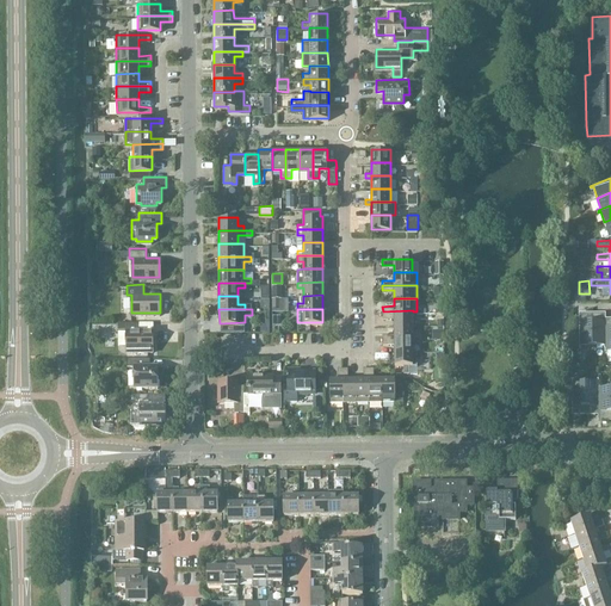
[(605,315),(605,309),(592,310),(592,342),(604,342),(604,346),(605,346),(605,315)]
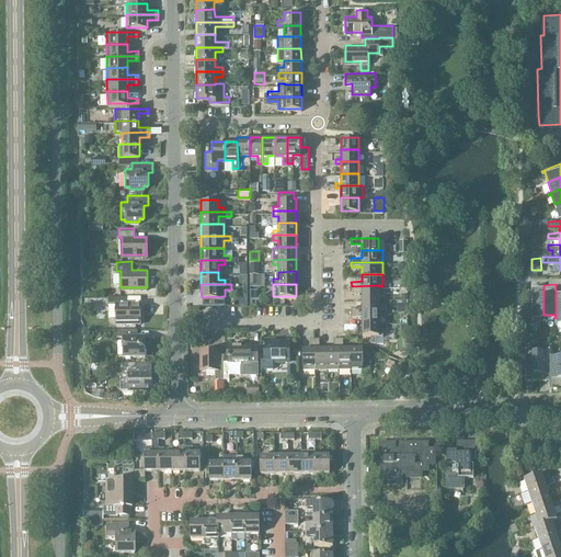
[(379,297),(379,286),(379,285),(352,286),(352,291),(363,291),(363,297),(379,297)]
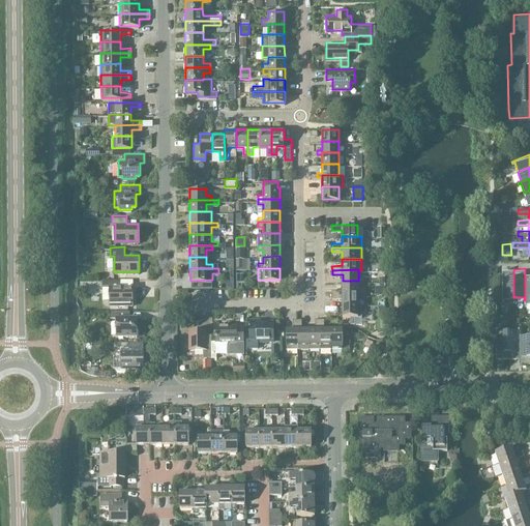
[(504,297),(513,297),(513,269),(502,269),(502,300),(504,300),(504,297)]
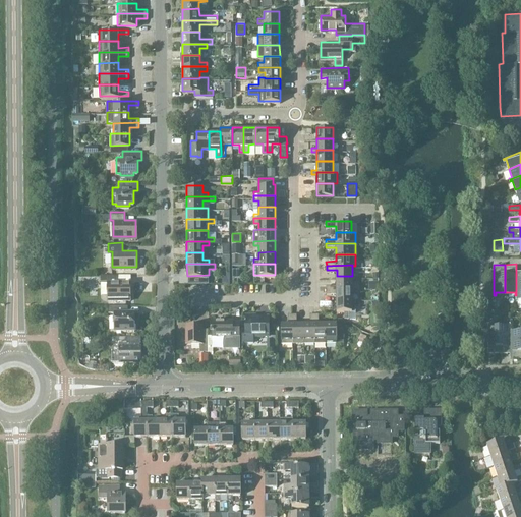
[(118,280),(118,273),(101,273),(101,281),(108,280),(108,298),(130,298),(130,280),(118,280)]
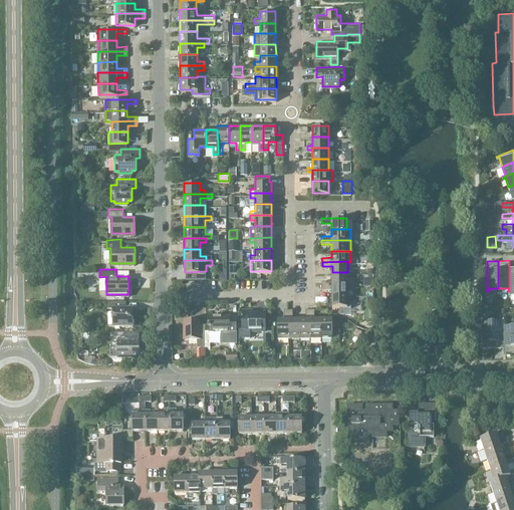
[(322,283),(347,283),(347,272),(332,272),(332,279),(322,279),(322,283)]
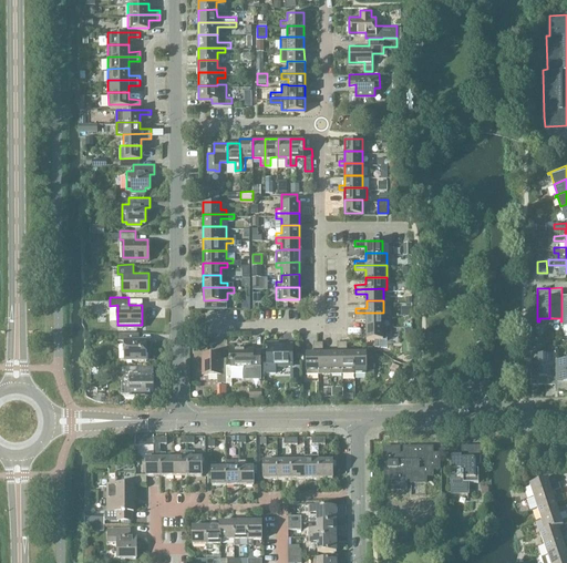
[(367,325),(383,325),(383,313),(356,313),(356,318),(367,318),(367,325)]
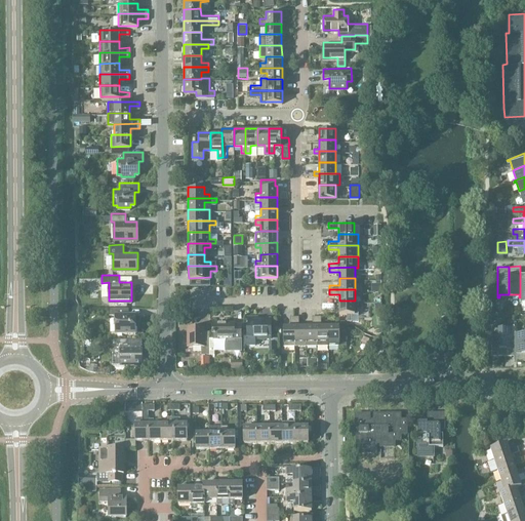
[(359,319),(359,301),(355,301),(339,301),(339,312),(348,312),(348,319),(359,319)]
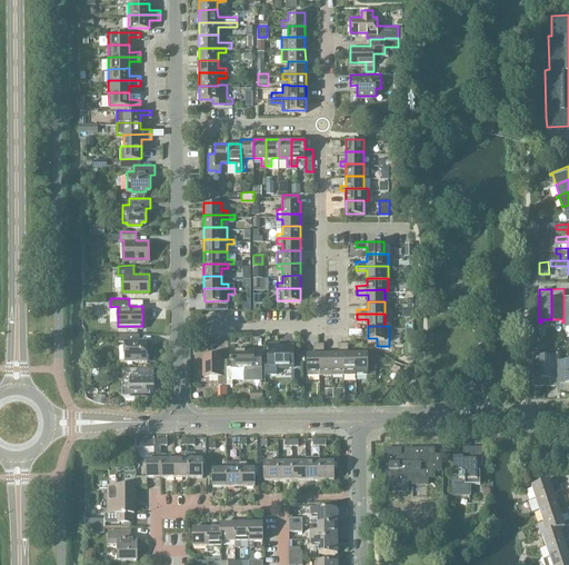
[(139,339),(139,331),(118,331),(118,339),(125,339),(125,359),(147,359),(147,339),(139,339)]
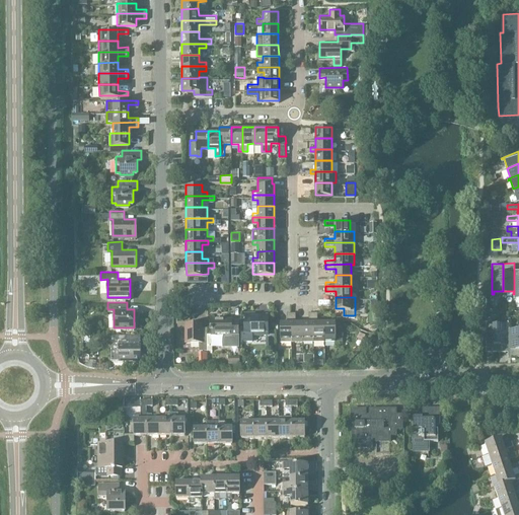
[(280,340),(292,340),(291,310),(287,311),(287,321),(280,321),(280,337),(280,340)]
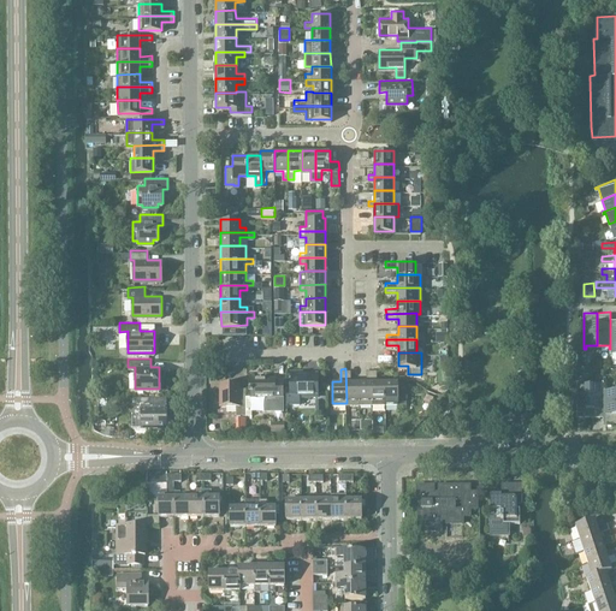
[(359,403),(359,380),(351,380),(350,368),(345,368),(347,403),(359,403)]
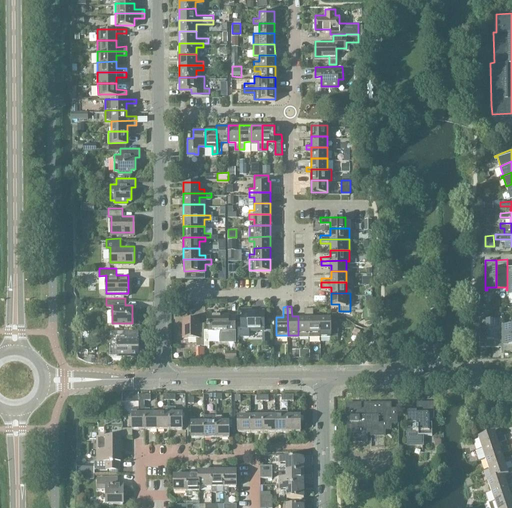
[(298,335),(309,335),(309,306),(305,306),(305,316),(298,316),(298,335)]
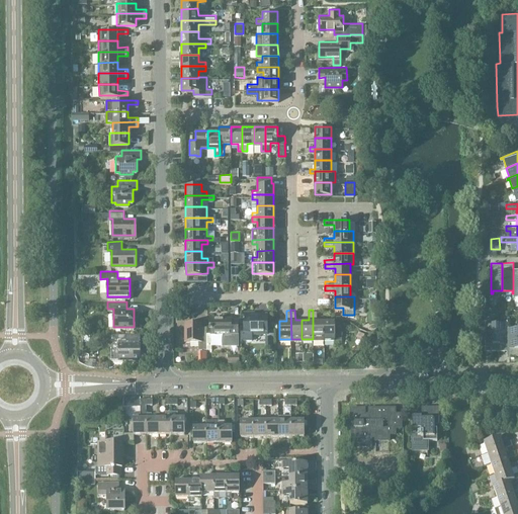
[(324,335),(324,320),(317,320),(317,310),(313,310),(313,339),(324,339),(324,335)]
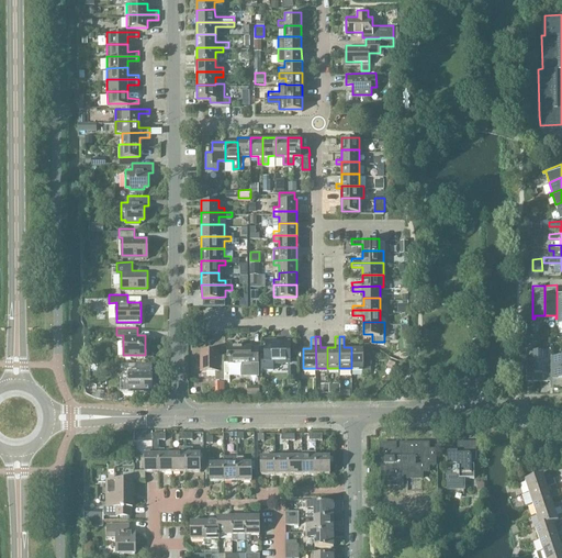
[(265,337),(265,356),(261,356),(261,367),(272,367),(272,360),(290,360),(290,364),(298,364),(298,354),(290,354),(290,338),(276,338),(276,337),(265,337)]
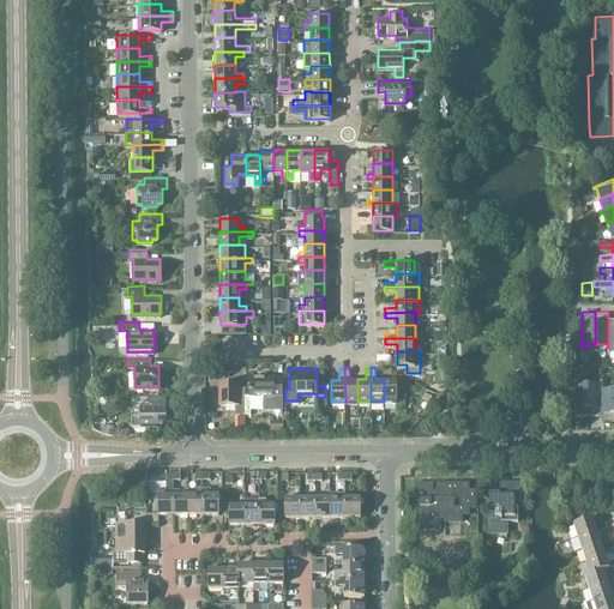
[(250,391),(245,391),(245,412),(251,412),(251,401),(260,401),(260,393),(264,393),(264,408),(282,408),(282,380),(274,380),(274,375),(251,375),(251,386),(250,386),(250,391)]
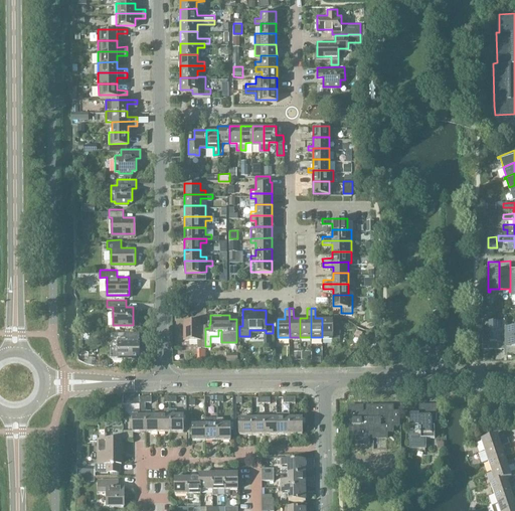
[(493,347),(493,319),(483,319),(483,317),(482,317),(482,347),(493,347)]
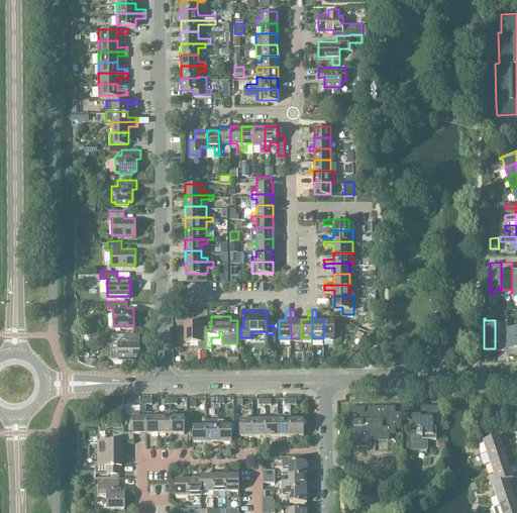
[(506,348),(506,323),(506,318),(504,318),(505,320),(495,320),(495,348),(506,348)]
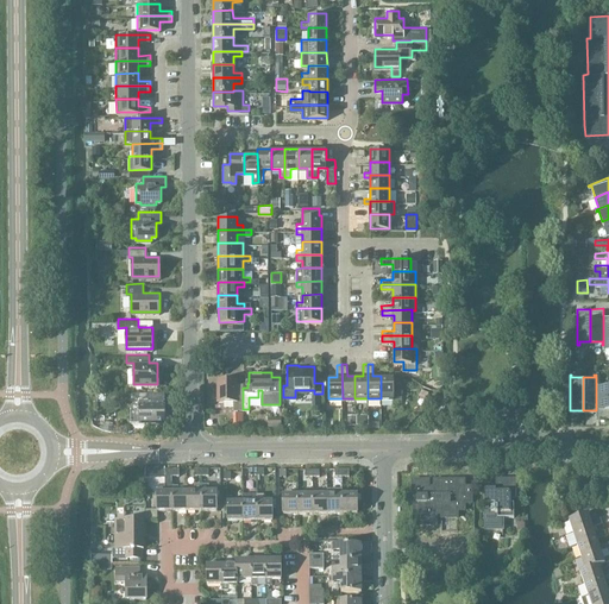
[(381,376),(381,394),(381,398),(402,398),(402,384),(394,384),(394,376),(381,376)]
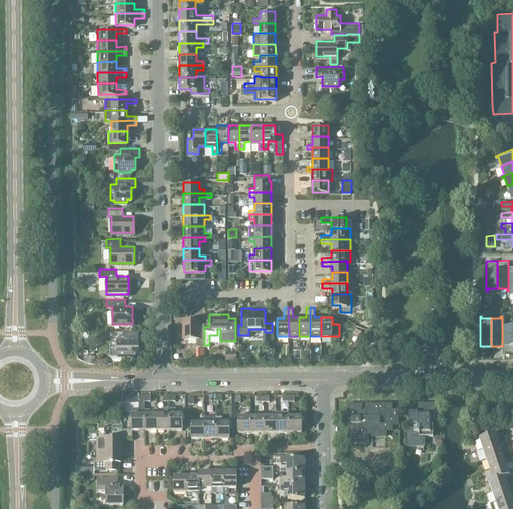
[(204,345),(204,327),(204,322),(198,322),(198,318),(183,319),(183,337),(196,336),(196,345),(204,345)]
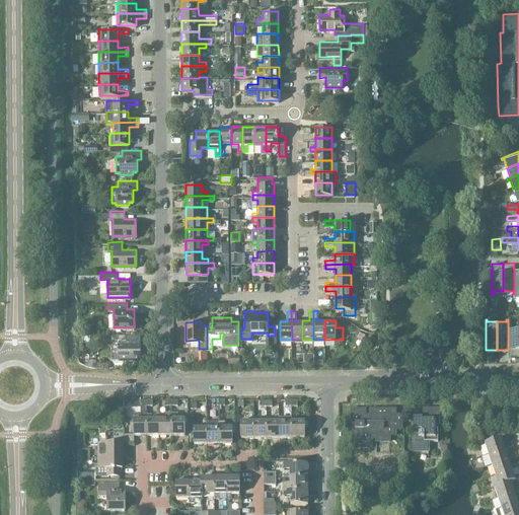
[(518,354),(518,345),(518,326),(509,326),(509,324),(508,324),(508,350),(508,355),(518,354)]
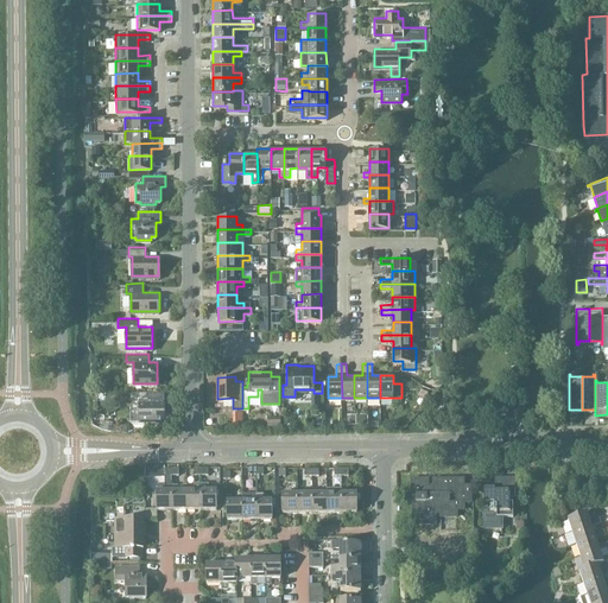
[(163,401),(163,397),(164,397),(164,389),(132,391),(133,401),(139,401),(139,419),(164,419),(164,401),(163,401)]
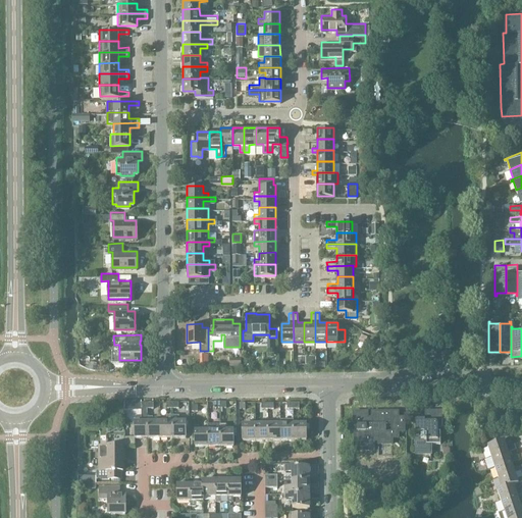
[(90,359),(88,366),(95,368),(107,368),(108,362),(96,362),(97,360),(90,359)]
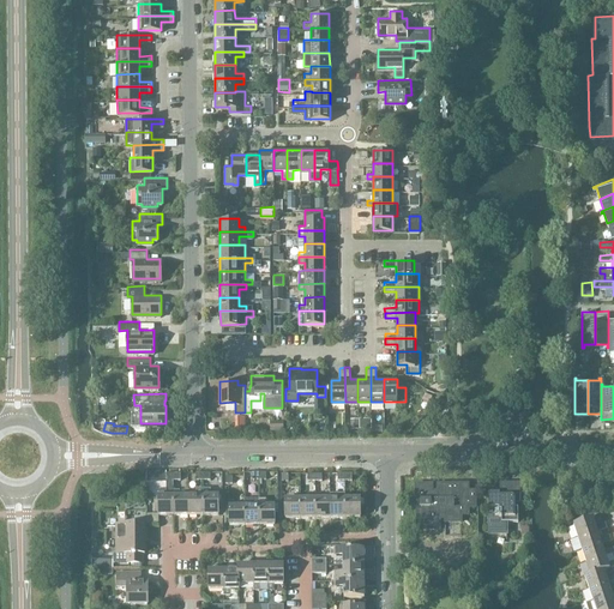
[(166,468),(146,468),(146,478),(166,477),(166,470),(166,468)]
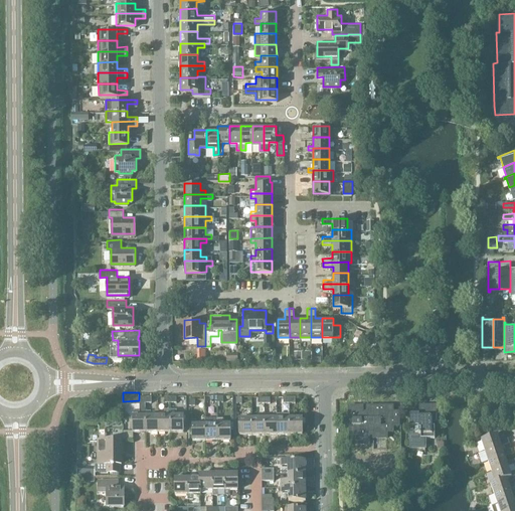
[(146,408),(146,400),(146,394),(139,394),(139,400),(139,406),(135,406),(133,408),(133,430),(146,430),(146,413),(146,408)]
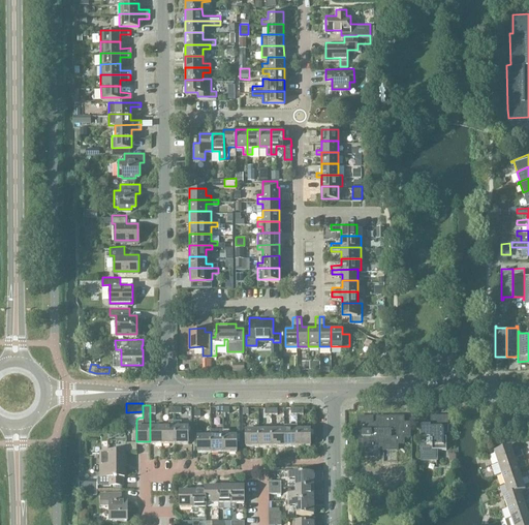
[(443,434),(443,430),(446,430),(446,413),(434,414),(434,422),(421,422),(421,435),(430,435),(430,437),(427,437),(427,442),(421,442),(422,456),(437,456),(436,448),(446,448),(446,434),(443,434)]
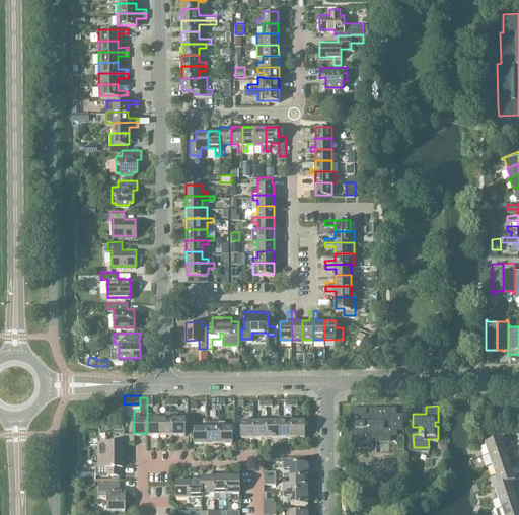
[(370,414),(370,407),(352,407),(352,421),(354,421),(355,426),(358,426),(358,445),(371,445),(371,435),(376,435),(376,439),(389,439),(389,433),(395,432),(395,426),(401,426),(401,413),(395,413),(395,407),(374,407),(374,414),(370,414)]
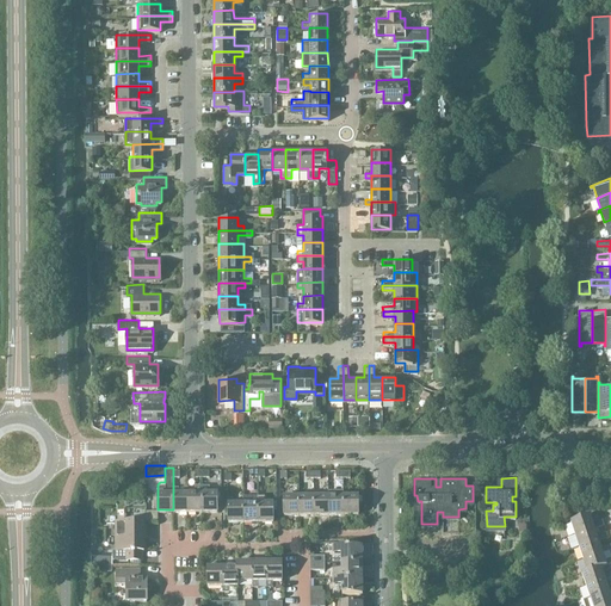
[(187,509),(203,509),(202,490),(202,482),(195,482),(195,490),(187,490),(187,509)]
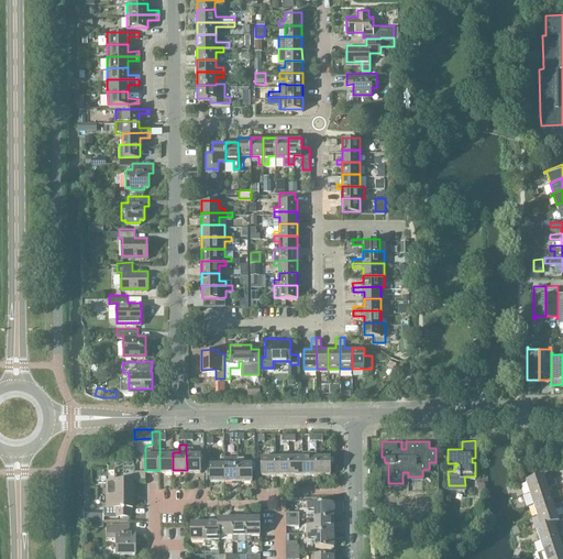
[(186,452),(187,470),(200,470),(200,452),(192,452),(192,445),(186,445),(186,452)]
